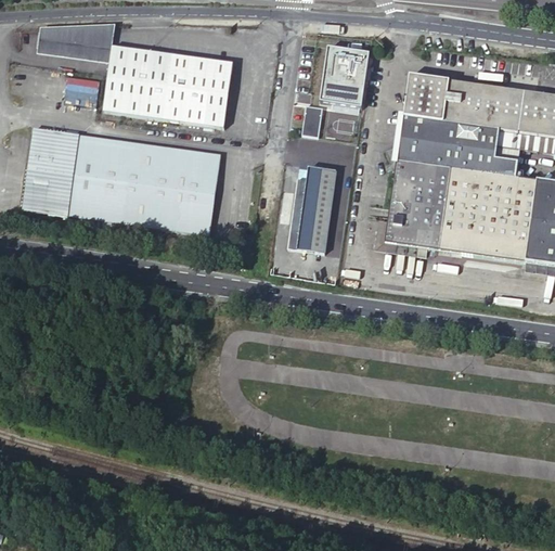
[(232,62),(113,46),(104,110),(223,127),(232,62)]
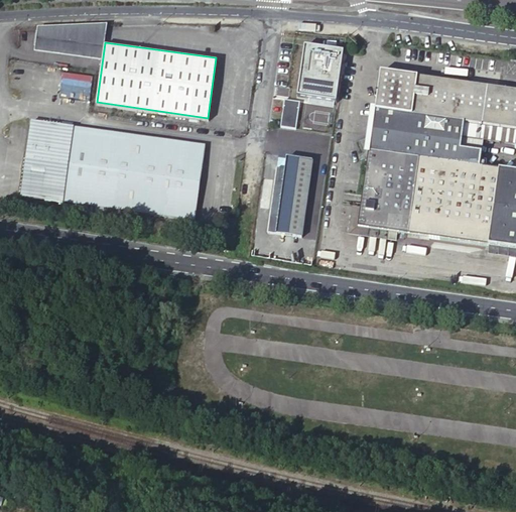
[(331,52),(292,47),(283,111),(320,116),(331,52)]
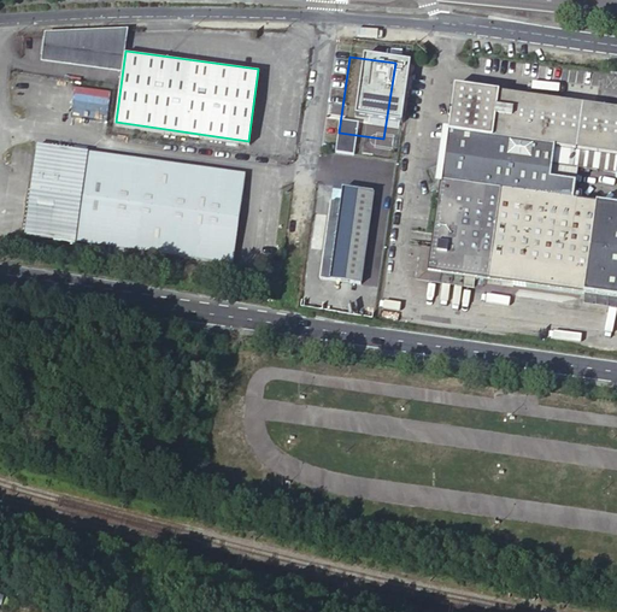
[(616,105),(456,82),(450,128),(556,142),(553,159),(577,163),(616,169),(616,174),(616,172),(616,105)]
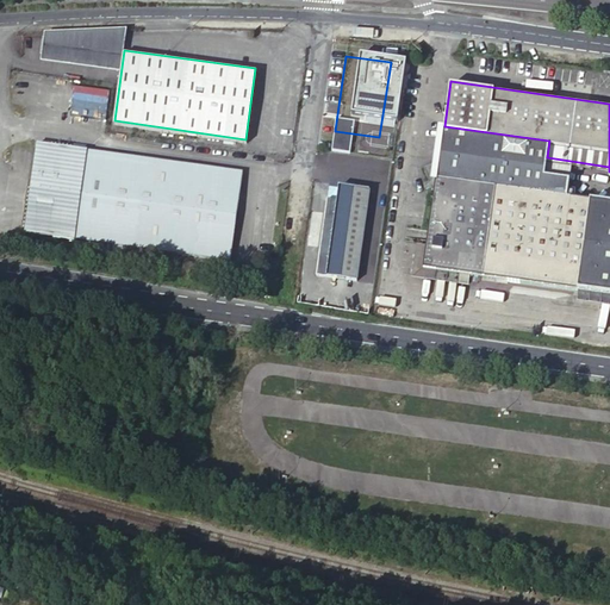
[(549,141),(444,126),(443,126),(436,175),(566,194),(570,176),(545,173),(547,157),(549,141)]
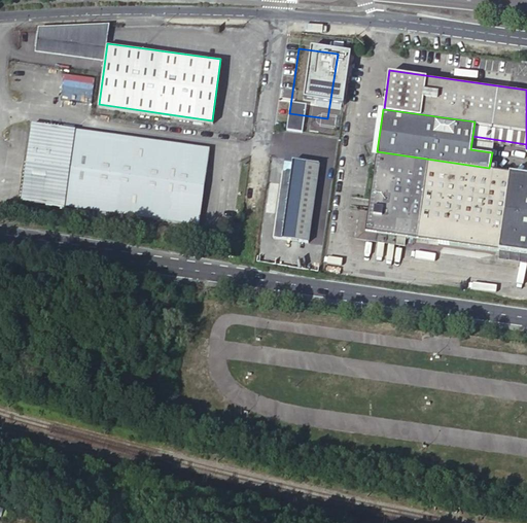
[(66,203),(76,127),(33,121),(22,198),(66,203)]
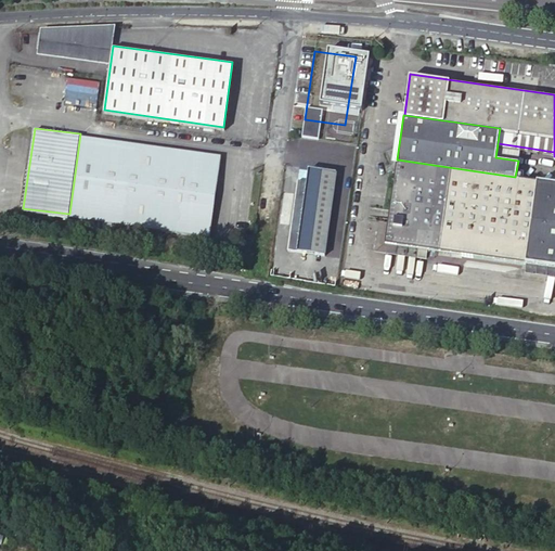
[(220,153),(80,133),(69,214),(209,233),(220,153)]
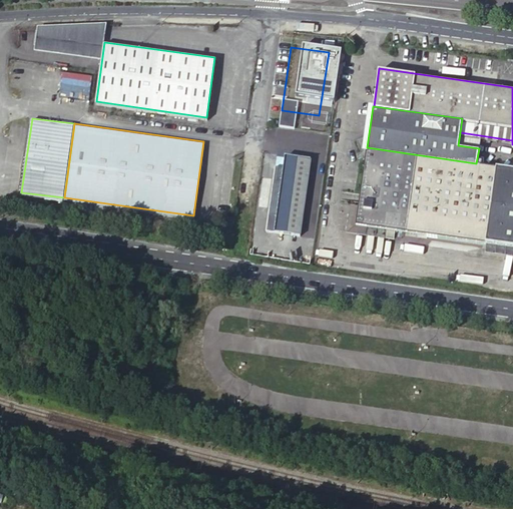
[(479,148),(480,135),(460,132),(458,145),(479,148)]
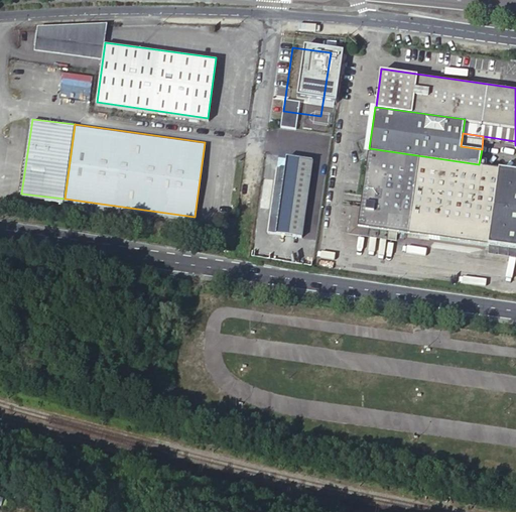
[(287,154),(313,157),(314,149),(279,144),(267,229),(276,231),(287,154)]
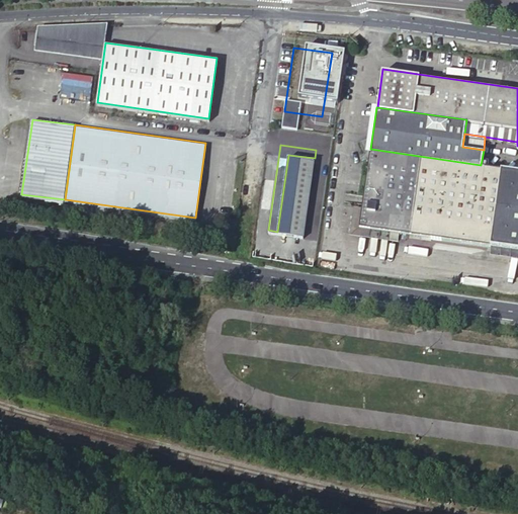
[(517,170),(481,165),(370,149),(363,205),(360,226),(399,231),(491,244),(517,247),(517,170)]
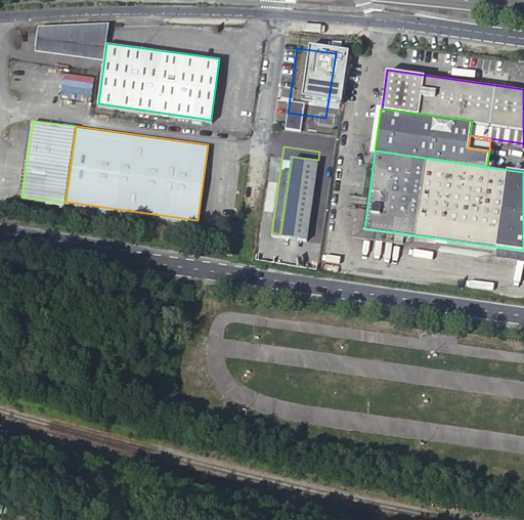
[(307,237),(318,160),(292,157),(280,234),(307,237)]
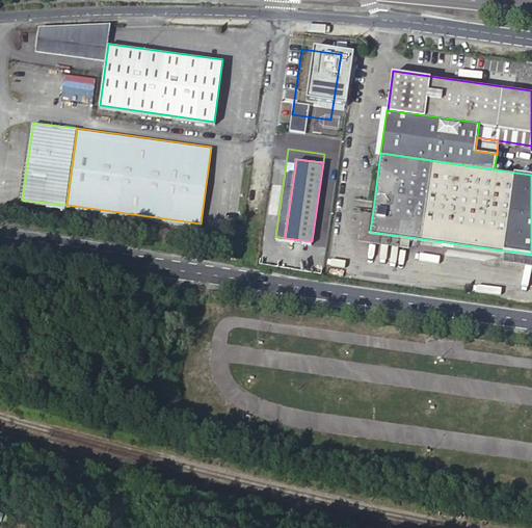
[(109,213),(65,207),(64,214),(108,220),(109,213)]
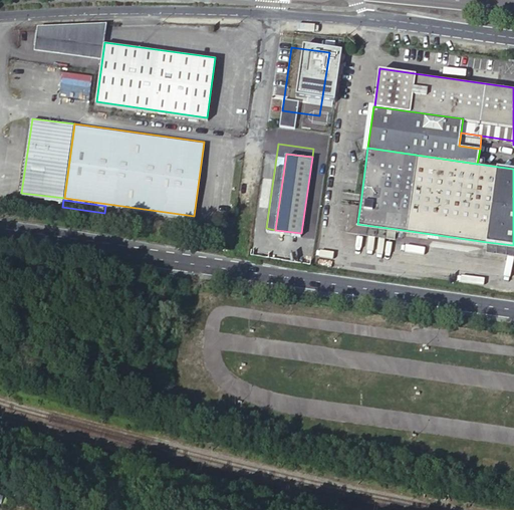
[(357,224),(360,204),(351,203),(347,231),(395,238),(396,229),(357,224)]
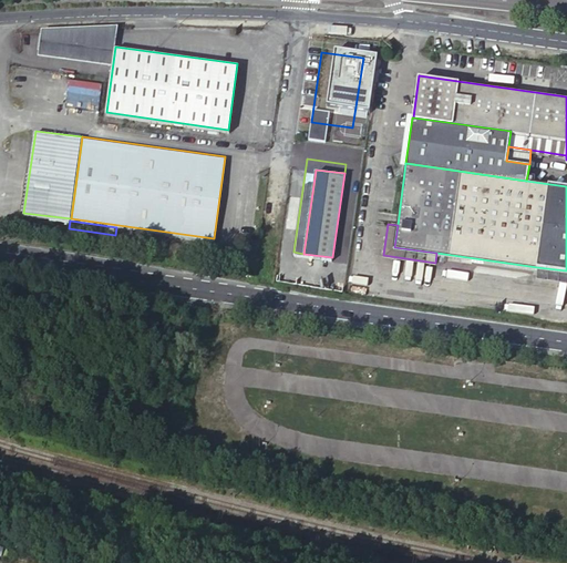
[(245,270),(255,272),(256,262),(247,260),(245,270)]
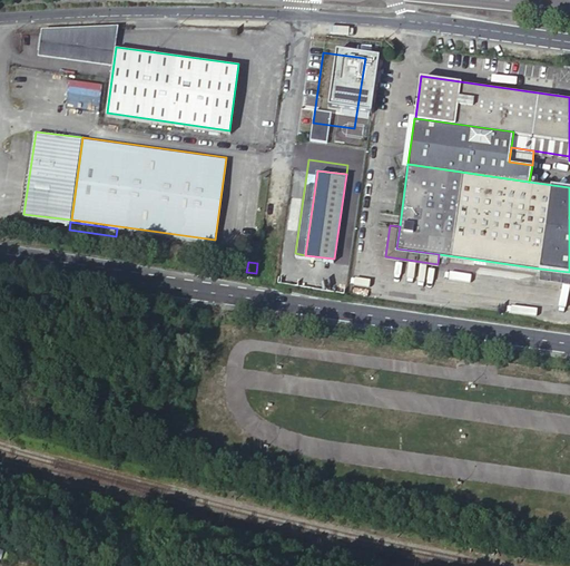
[(569,272),(540,269),(539,281),(569,284),(569,272)]
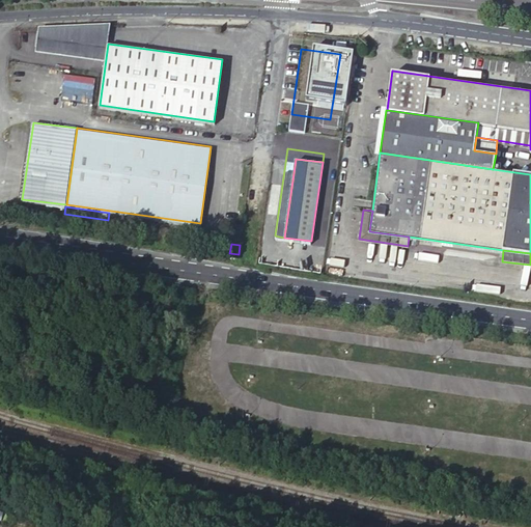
[(476,430),(474,438),(487,441),(490,432),(476,430)]
